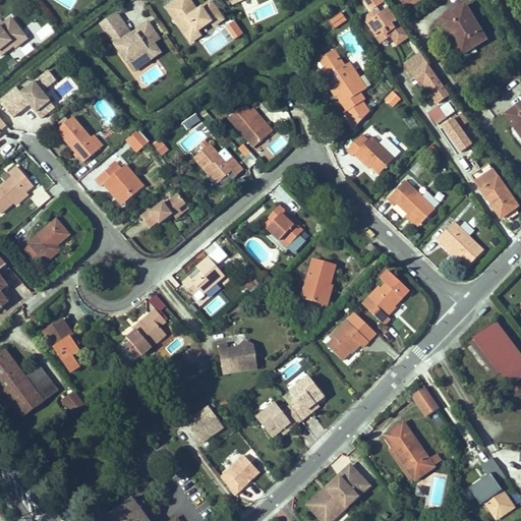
[(197,32),(211,21),(214,26),(224,19),(211,1),(197,11),(193,13),(183,0),(177,0),(167,8),(191,42),(200,36),(197,32)]
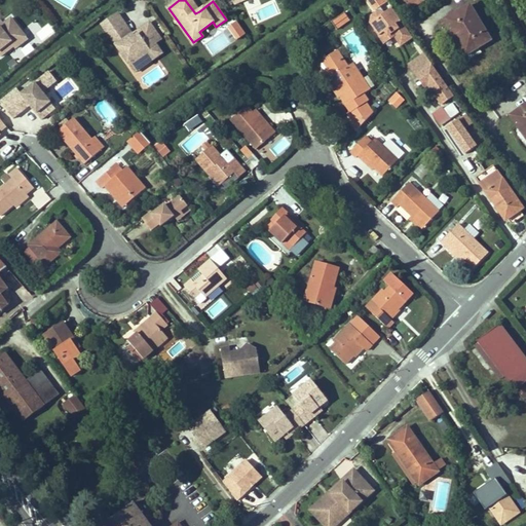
[(199,11),(191,0),(185,0),(195,13),(199,11)]
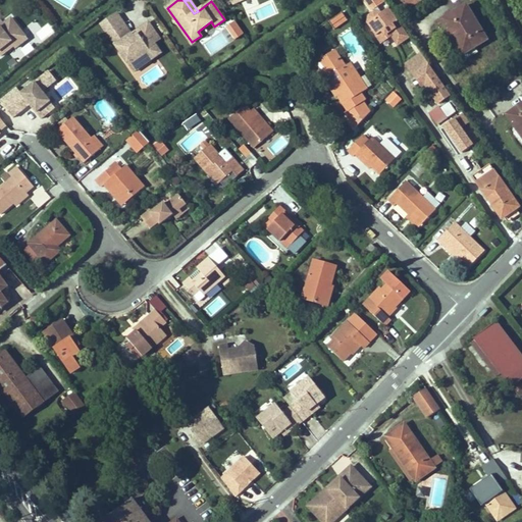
[(368,0),(368,4),(374,12),(369,15),(368,22),(376,36),(386,29),(392,35),(398,45),(410,36),(400,21),(384,0),(368,0)]
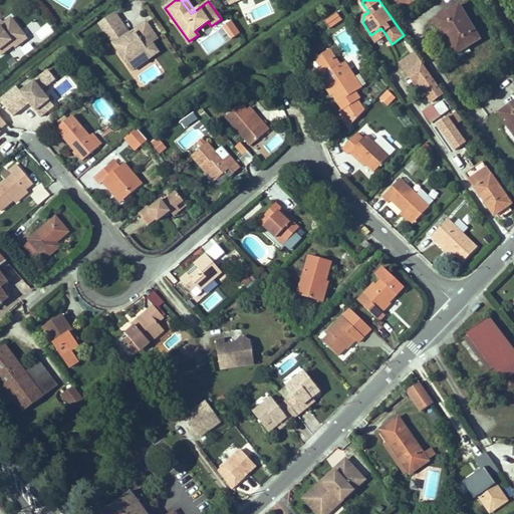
[(415,0),(398,0),(397,1),(403,9),(415,0)]
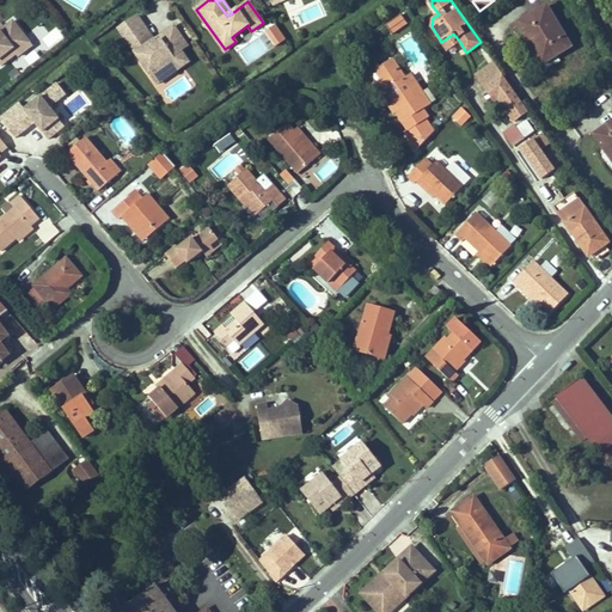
[(570,48),(546,6),(518,24),(526,37),(522,40),(527,49),(533,44),(545,63),(557,56),(570,48)]
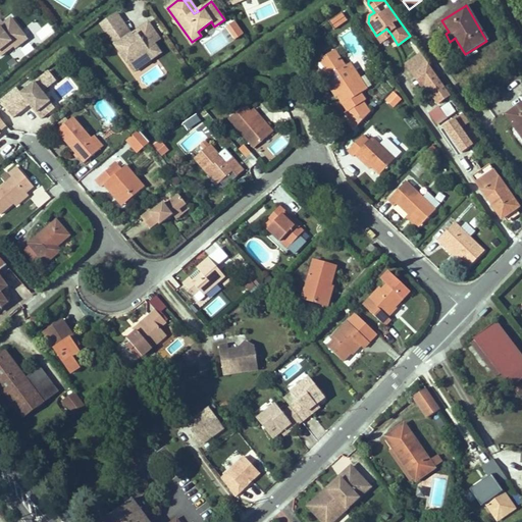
[(334,30),(348,20),(343,12),(329,21),(334,30)]
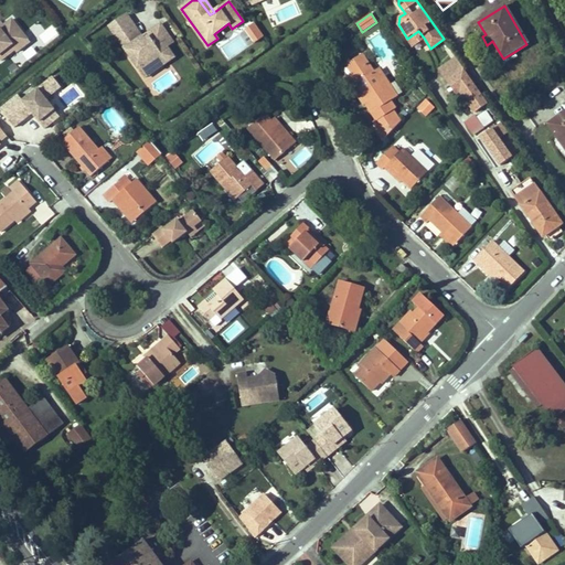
[(168,46),(173,42),(161,24),(147,34),(148,36),(145,40),(142,36),(127,14),(109,27),(140,71),(155,61),(167,63),(174,57),(168,46)]
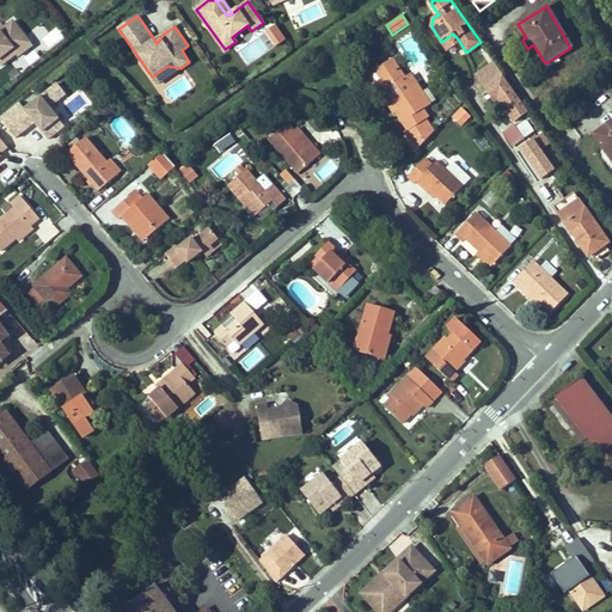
[(18,56),(32,46),(13,22),(5,28),(0,30),(0,65),(1,66),(16,54),(18,56)]
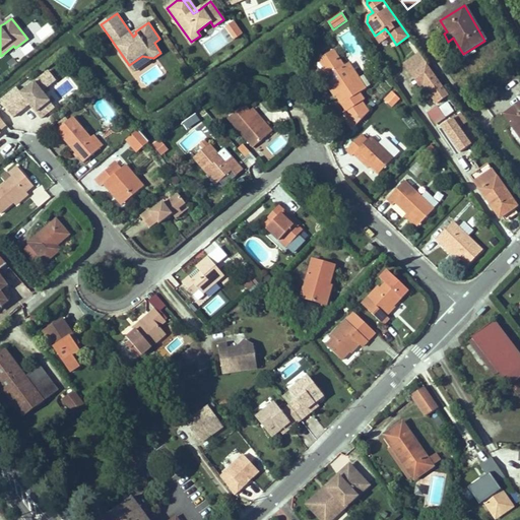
[(235,40),(244,33),(234,19),(224,26),(235,40)]
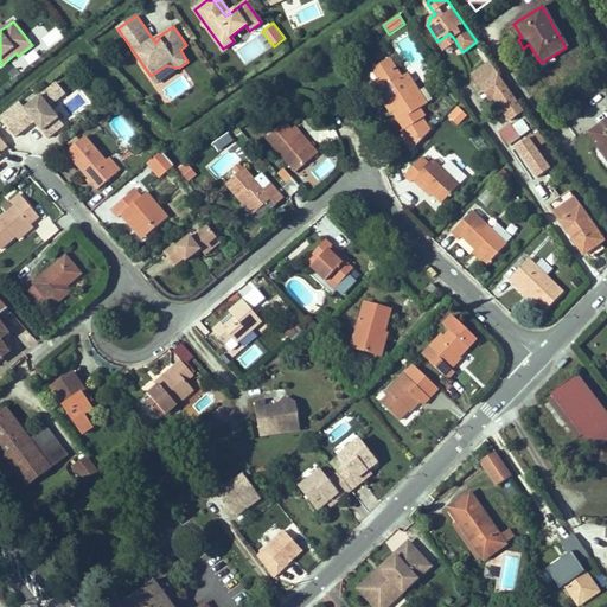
[(65,39),(57,26),(46,32),(42,24),(30,31),(37,43),(34,44),(40,53),(65,39)]
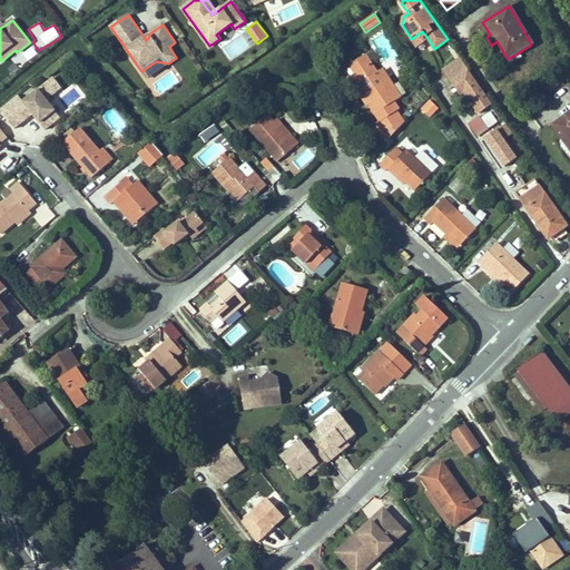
[(219,39),(234,29),(231,23),(216,35),(219,39)]
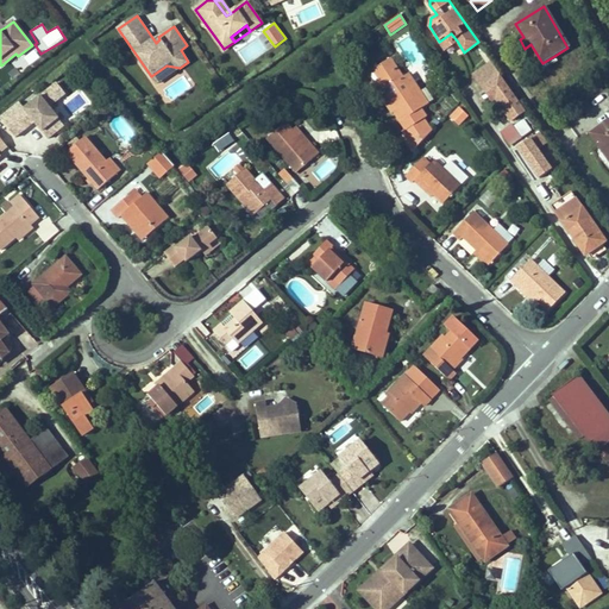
[(245,64),(272,48),(264,33),(236,50),(245,64)]
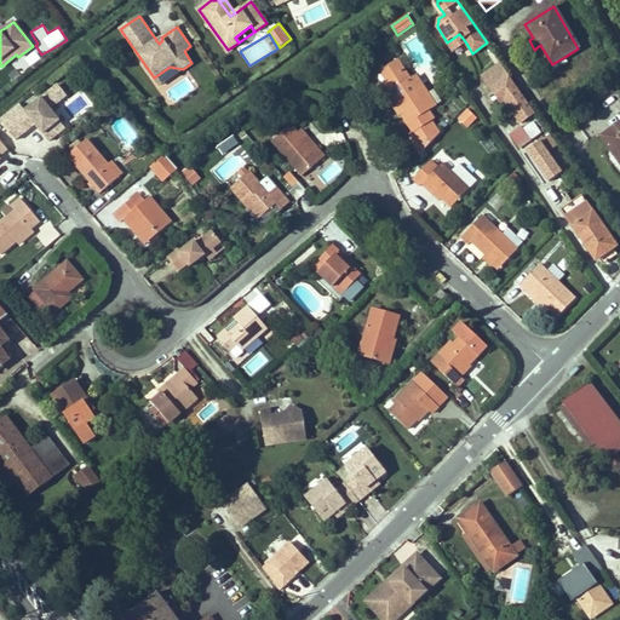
[(453,50),(465,41),(459,34),(447,42),(453,50)]
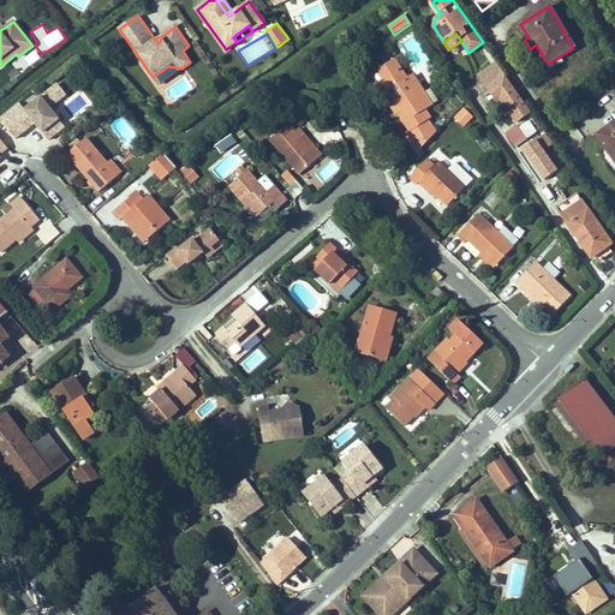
[(548,64),(536,45),(530,49),(543,70),(548,71),(562,61),(560,57),(548,64)]
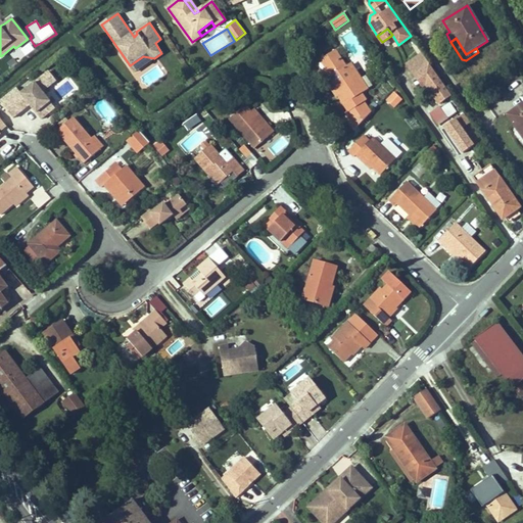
[(13,52),(19,60),(35,49),(29,41),(13,52)]
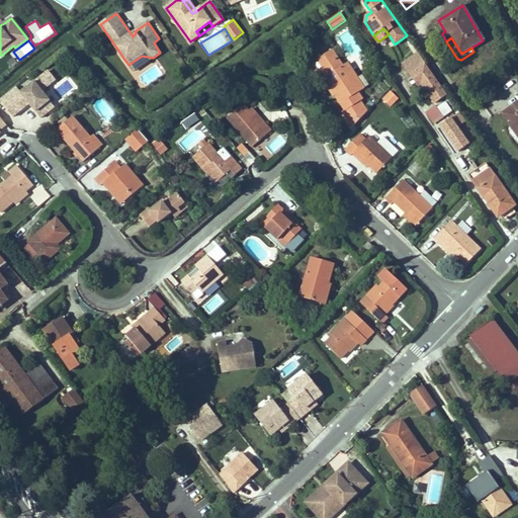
[(358,93),(364,88),(358,80),(356,81),(352,84),(341,68),(343,66),(332,50),(317,60),(327,76),(325,77),(331,87),(336,94),(335,95),(345,111),(361,101),(362,100),(358,93)]
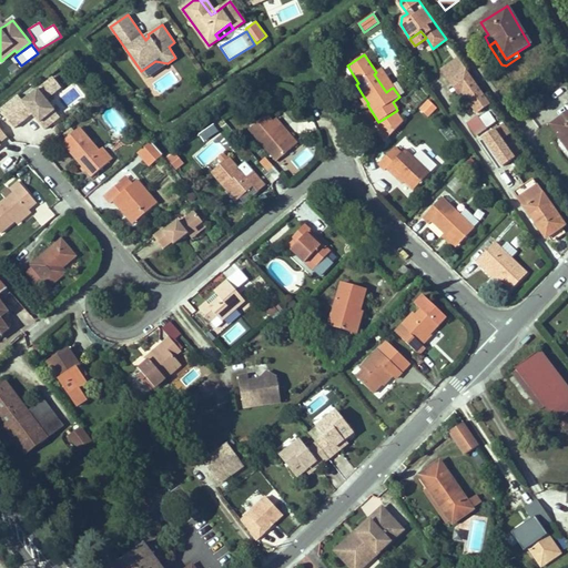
[(145,78),(168,63),(155,61),(141,71),(145,78)]
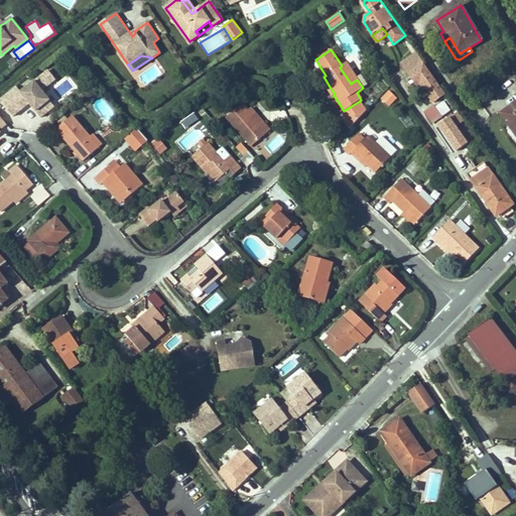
[(432,75),(424,63),(409,74),(417,86),(420,83),(432,75)]
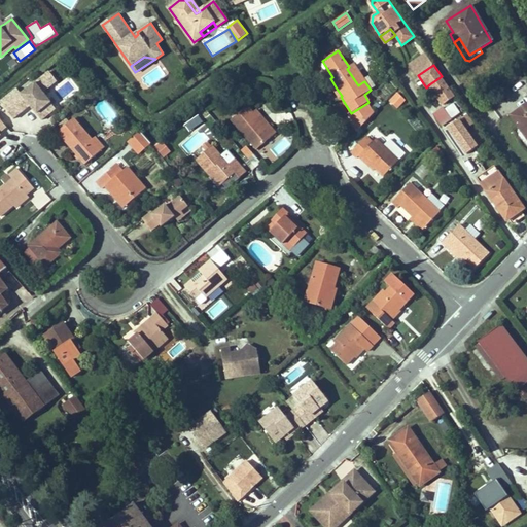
[(362,82),(351,66),(349,67),(347,69),(358,85),(362,82)]
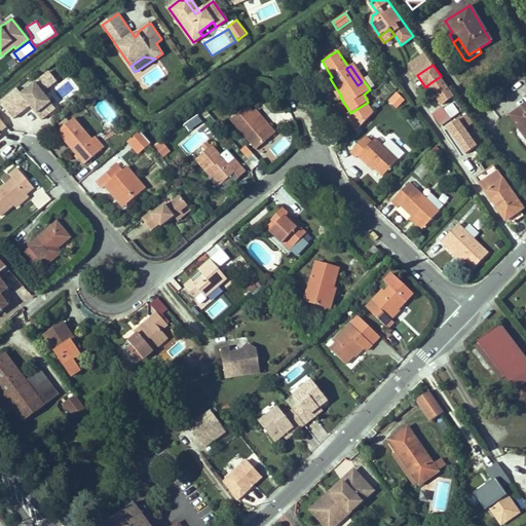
[(55,109),(42,92),(57,81),(49,72),(22,94),(16,88),(0,101),(0,102),(13,119),(23,112),(20,108),(27,102),(30,106),(41,120),(55,109)]
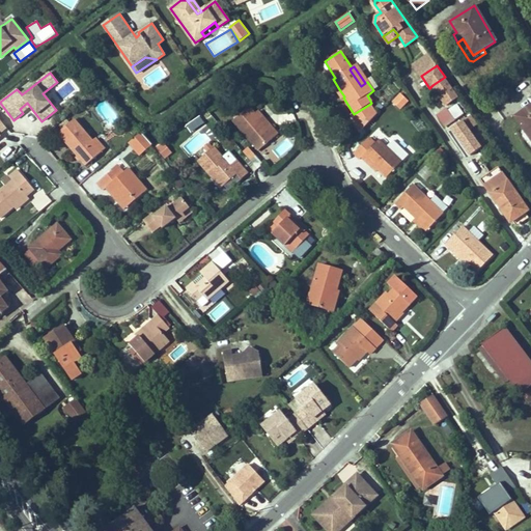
[(458,96),(445,77),(432,85),(446,106),(458,96)]
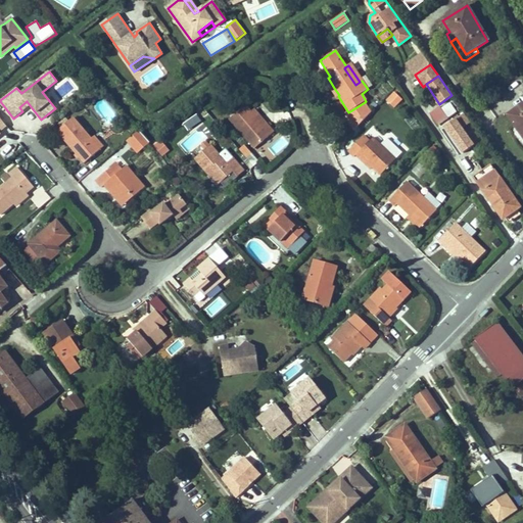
[(339,95),(334,88),(331,90),(336,97),(338,96),(339,95)]
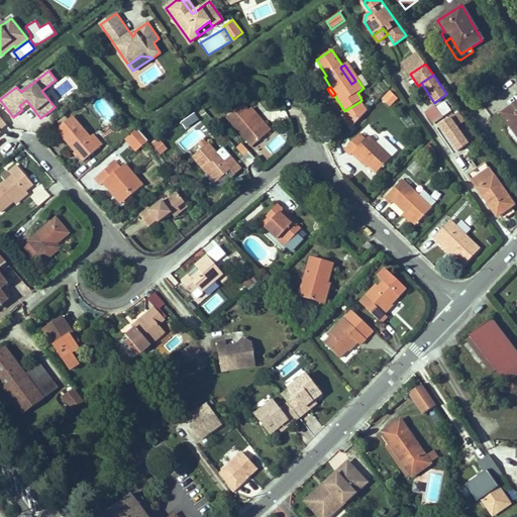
[(390,107),(398,98),(389,90),(381,98),(390,107)]
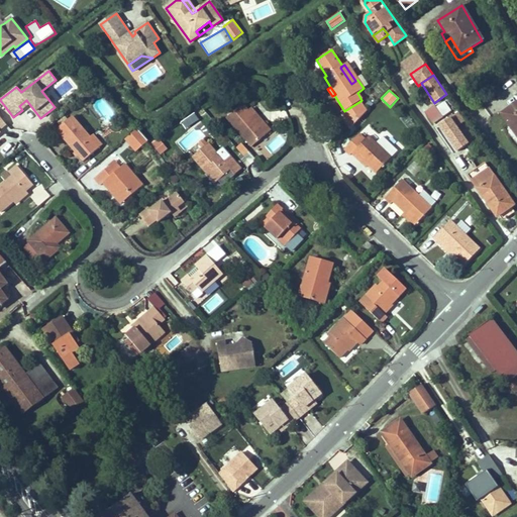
[(19,106),(22,110),(29,104),(26,100),(19,106)]
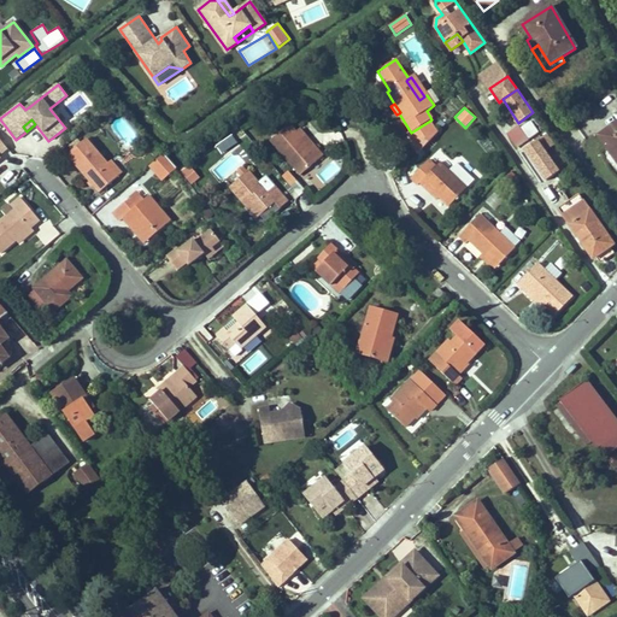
[(415,144),(435,129),(430,121),(411,133),(409,134),(415,144)]
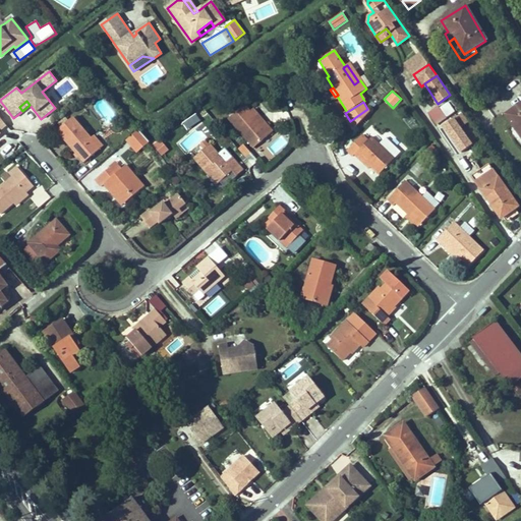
[(520,103),(506,115),(520,136),(520,103)]
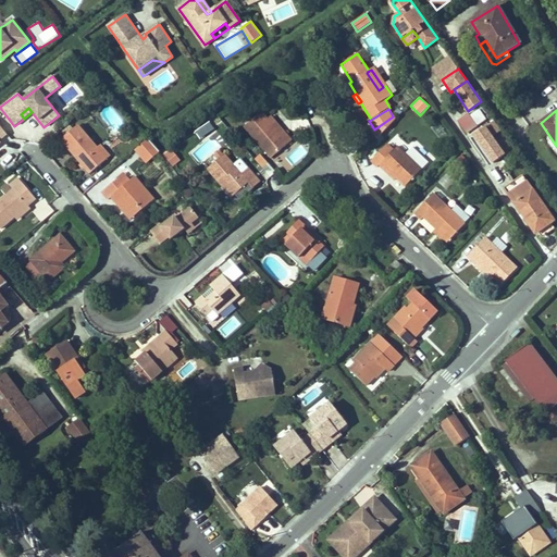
[(245,126),(271,159),(292,140),(285,134),(282,136),(267,120),(260,112),(245,126)]
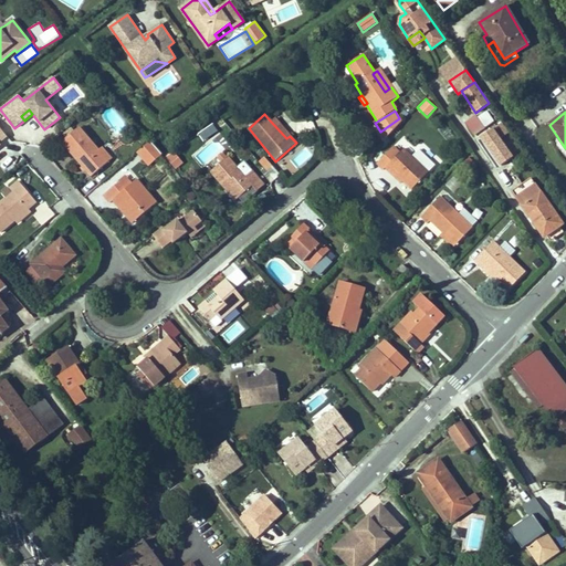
[(485,127),(477,115),(465,123),(473,135),(485,127)]
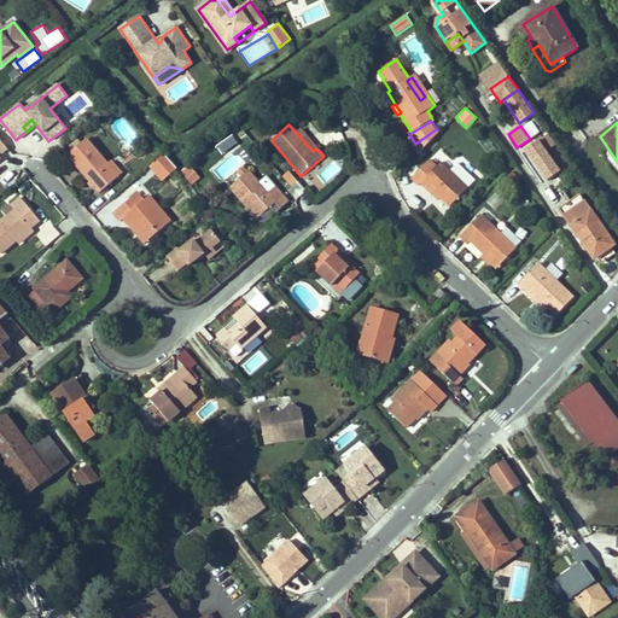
[(316,149),(299,129),(296,133),(313,151),(316,149)]
